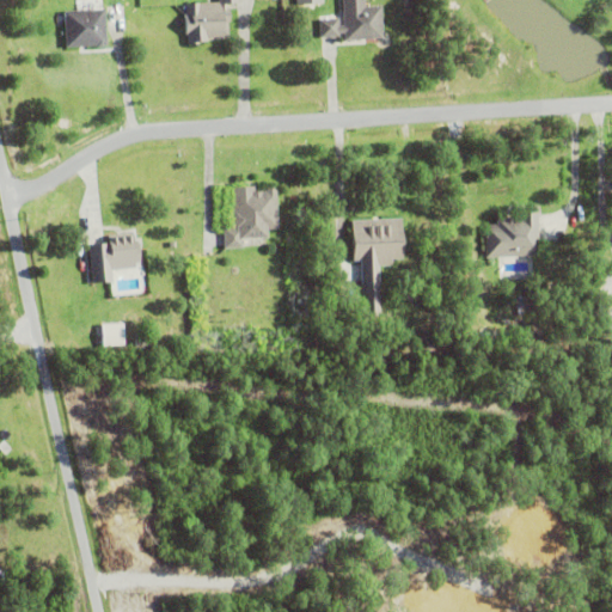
[(230,6),(230,20),(227,20),(228,35),(207,36),(208,40),(199,40),(199,42),(188,42),(188,32),(185,32),(184,13),(187,13),(185,1),(219,0),(238,0),(226,1),(227,6),(230,6)]
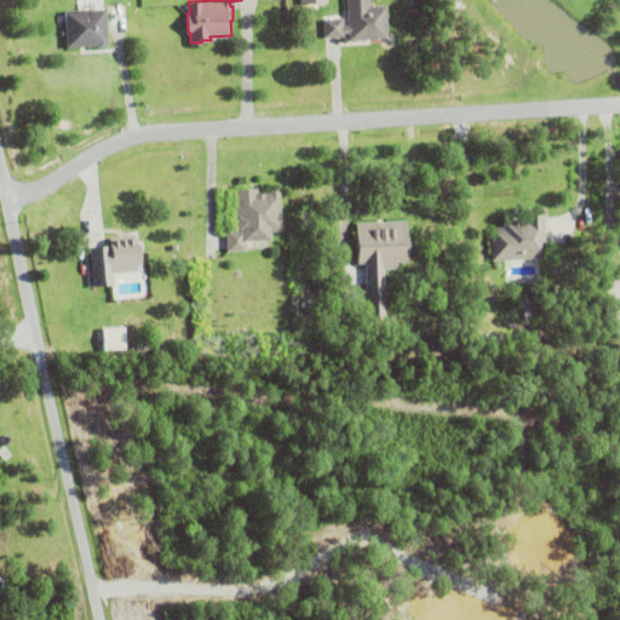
[(385,4),(388,36),(350,39),(349,32),(343,32),(343,35),(325,36),(323,18),(343,17),(343,26),(349,26),(346,0),(367,0),(368,5),(385,4)]
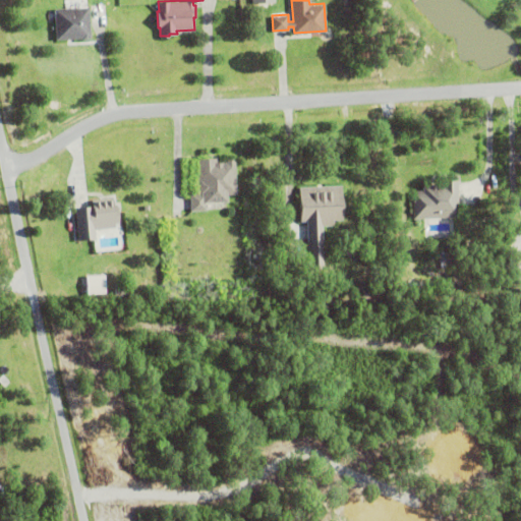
[(83,38),(82,37),(56,39),(54,7),(89,6),(91,36),(89,36),(88,38),(83,38)]
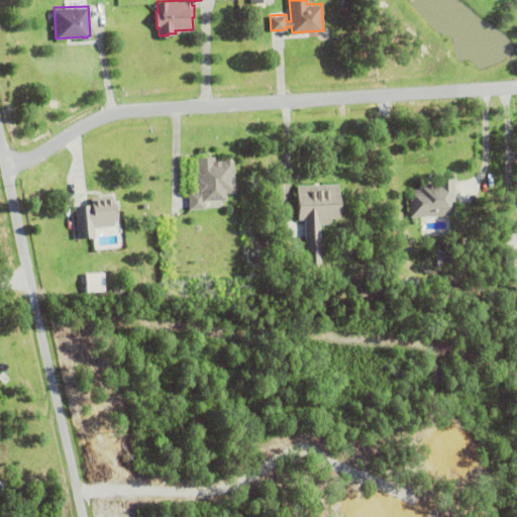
[(221,160),(221,161),(225,161),(225,158),(234,157),(235,191),(226,192),(226,199),(204,200),(205,208),(190,208),(190,192),(197,192),(197,177),(198,177),(197,158),(215,157),(215,160),(221,160)]
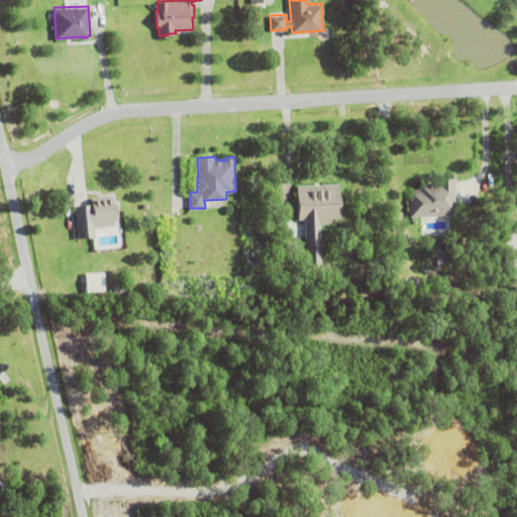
[(411,216),(409,189),(420,189),(419,184),(425,184),(425,182),(433,181),(433,183),(438,183),(437,179),(453,178),(455,214),(411,216)]
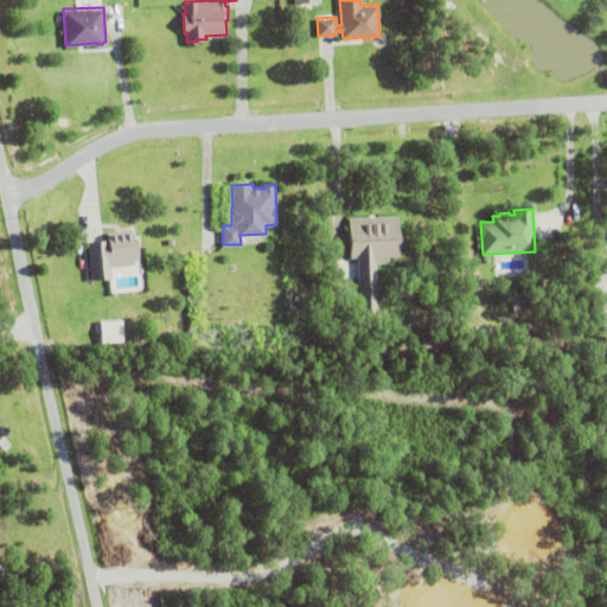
[(358,257),(351,257),(349,217),(398,215),(401,255),(388,255),(389,261),(376,262),(378,313),(362,314),(358,257)]
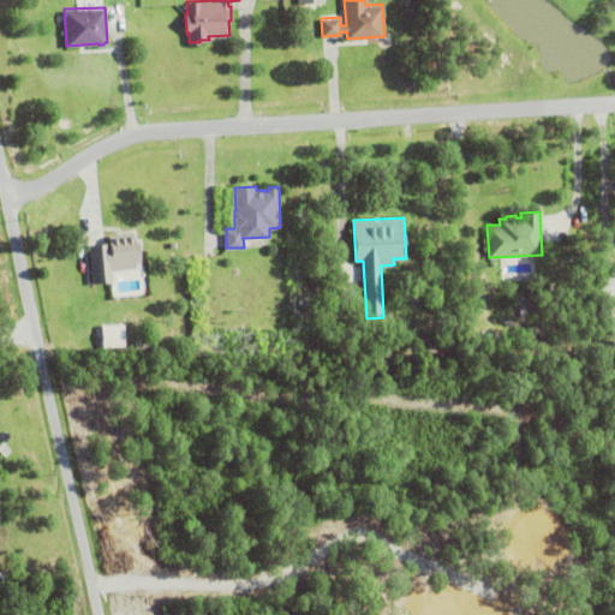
[(139,242),(141,262),(136,262),(136,268),(112,269),(113,281),(94,282),(90,245),(111,243),(109,234),(135,232),(136,243),(139,242)]
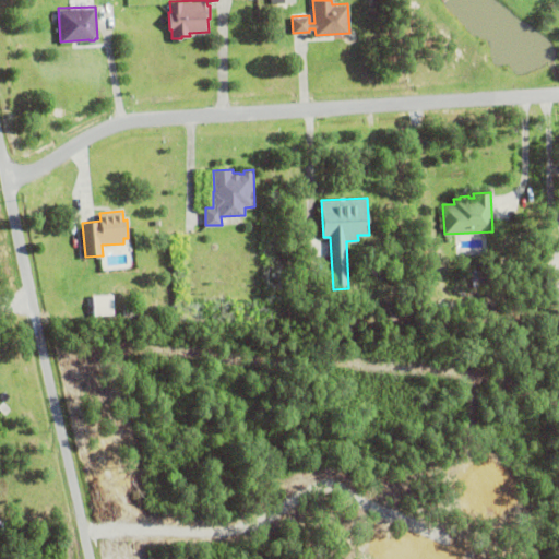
[(116,314),(115,294),(95,295),(95,314),(116,314)]
